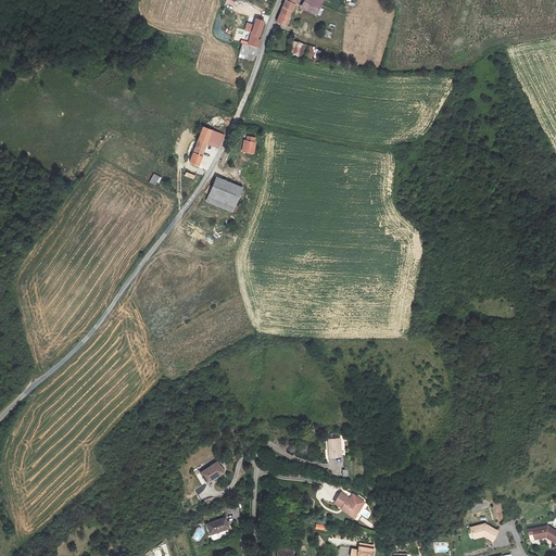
[(286,0),(285,5),(293,9),(295,4),(298,2),(300,0),(286,0)]
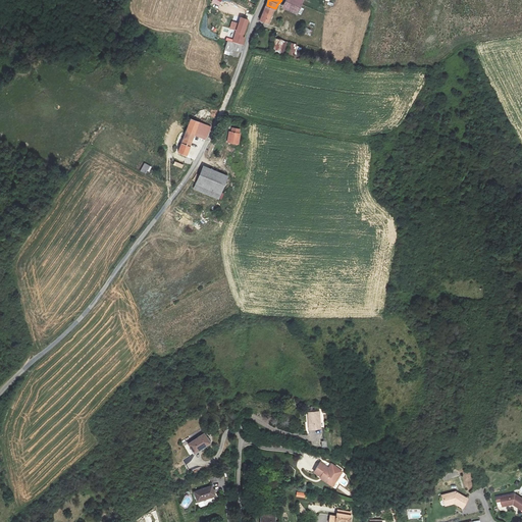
[(286,0),(283,8),(298,14),(304,0),(286,0)]
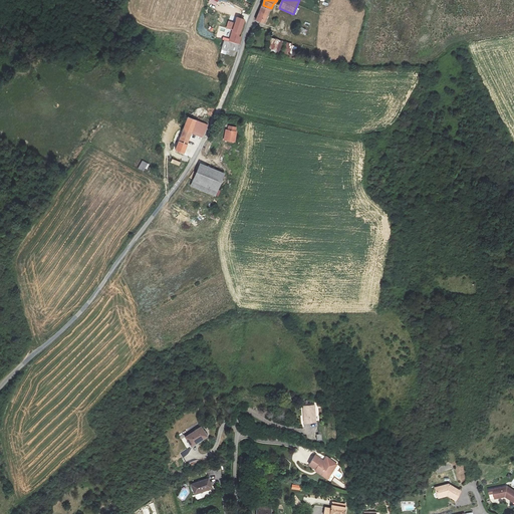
[(271,8),(263,5),(256,21),(265,24),(271,8)]
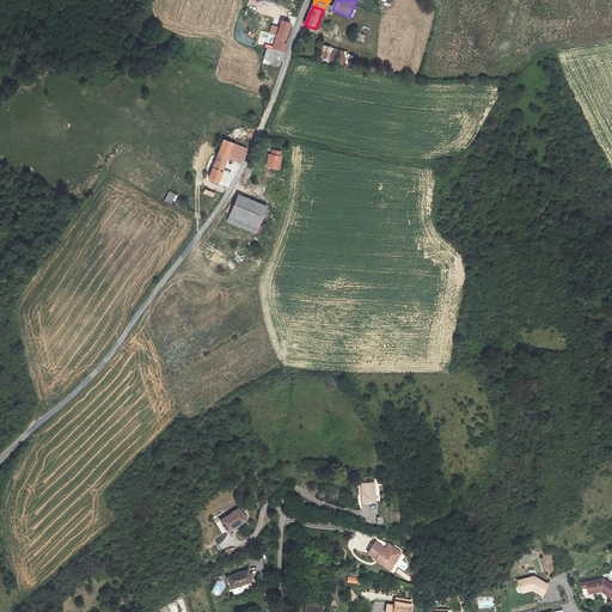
[(273,50),(285,54),(287,46),(285,44),(292,24),(282,22),(280,29),(277,36),(273,50)]
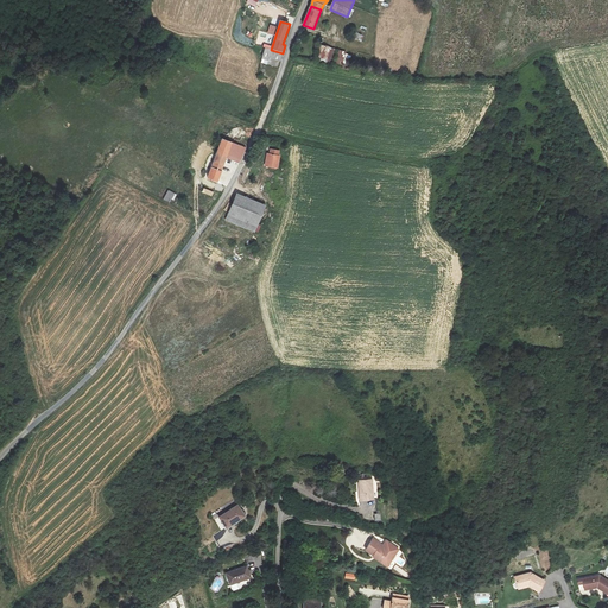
[(321,46),(317,63),(341,69),(346,54),(321,46)]
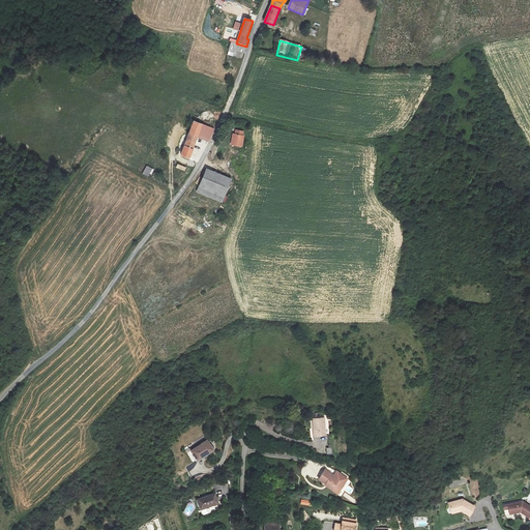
[(232,42),(228,54),(234,56),(235,51),(244,53),(246,47),(236,43),(232,42)]
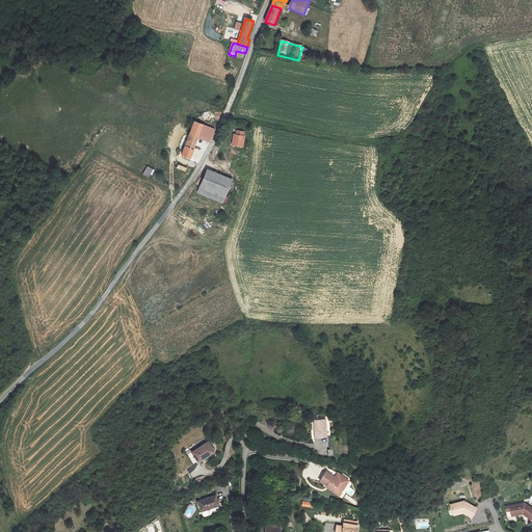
[(209,142),(215,130),(194,122),(185,147),(181,156),(190,160),(198,138),(209,142)]
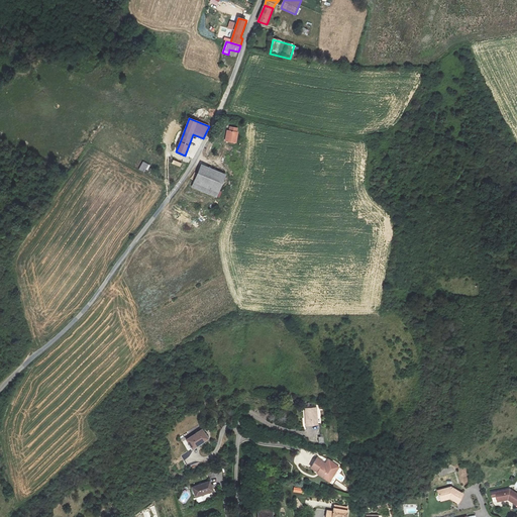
[(237,127),(230,126),(230,130),(228,130),(226,141),(236,143),(238,131),(236,131),(237,127)]
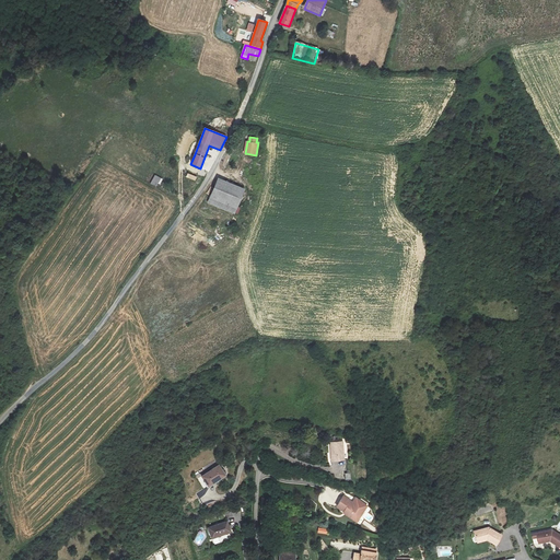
[(161,178),(155,175),(151,183),(158,186),(161,178)]
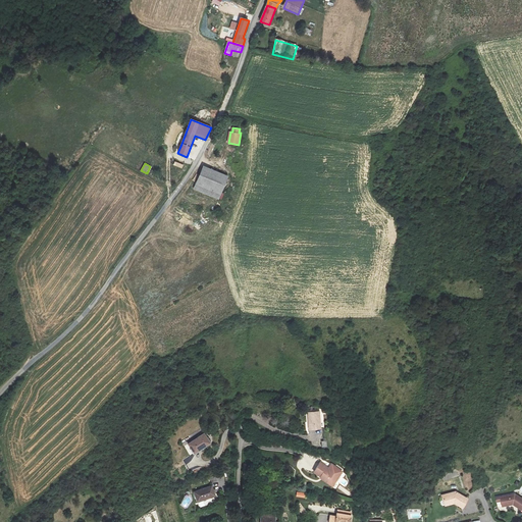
[(204,167),(194,189),(218,200),(218,198),(221,193),(227,177),(204,167)]
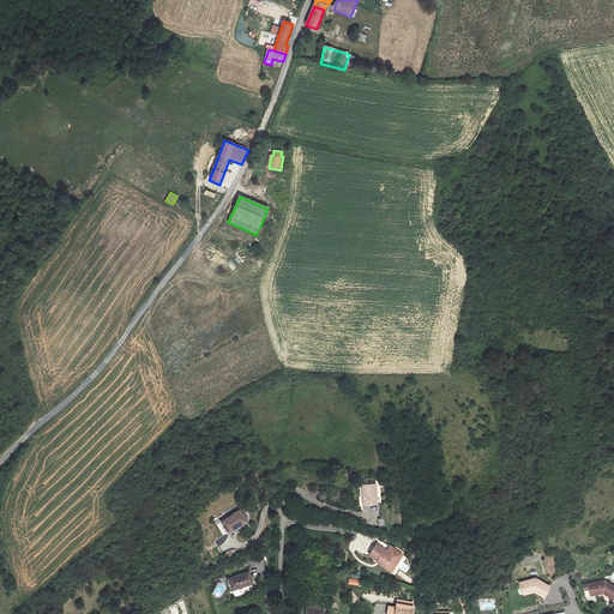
[(379,487),(366,487),(366,506),(380,506),(379,487)]
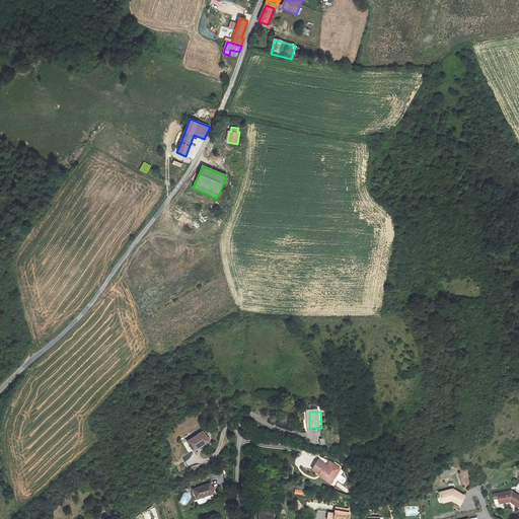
[(204,432),(187,442),(193,451),(209,440),(204,432)]
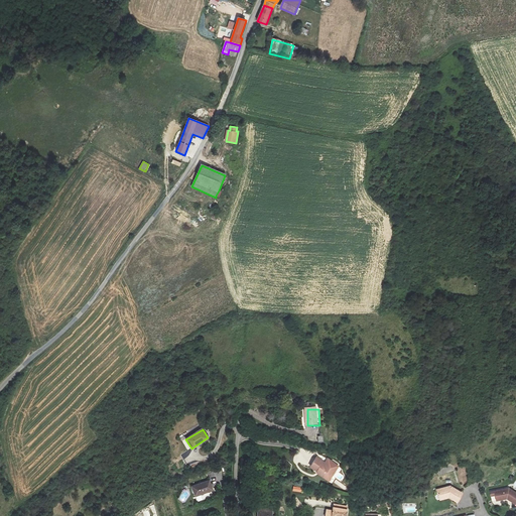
[(328,464),(319,458),(312,466),(324,475),(327,472),(332,477),(340,468),(331,460),(328,464)]
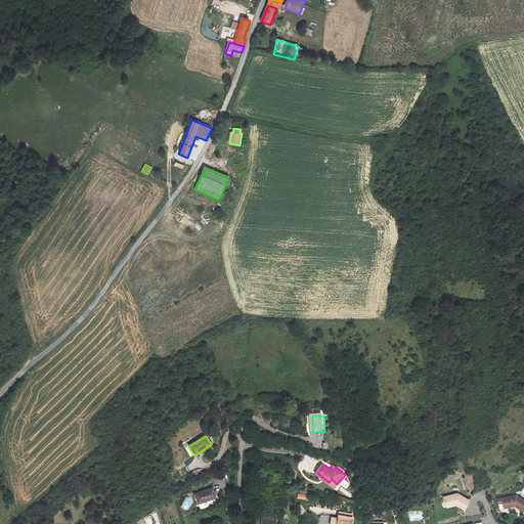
[(346,489),(350,484),(345,480),(341,485),(346,489)]
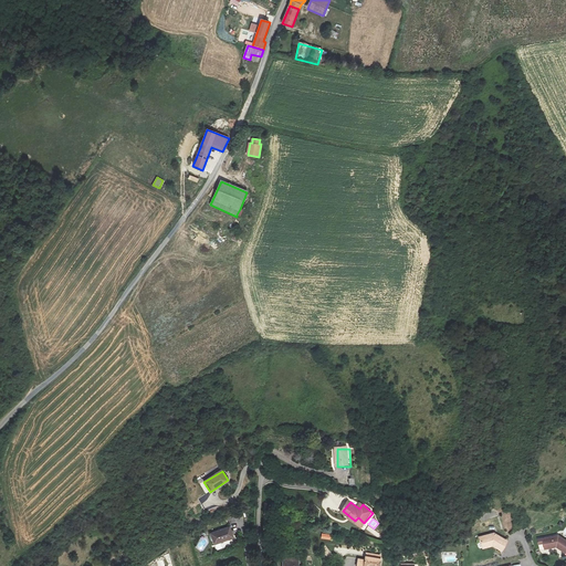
[(230,527),(211,533),(215,544),(233,538),(230,527)]
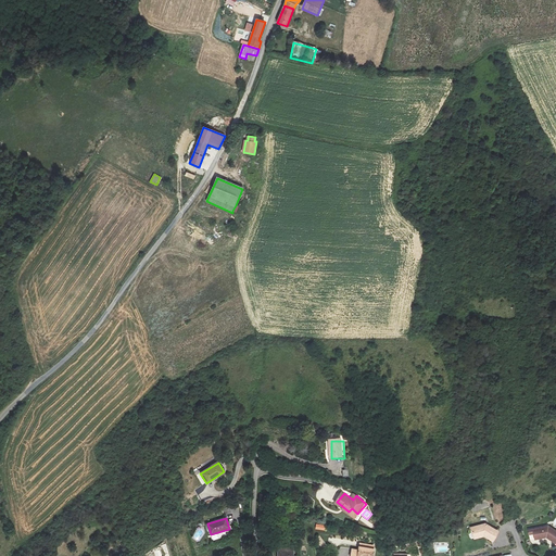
[(481,521),(467,527),(469,532),(474,533),(479,532),(479,533),(489,539),(494,529),(481,521)]
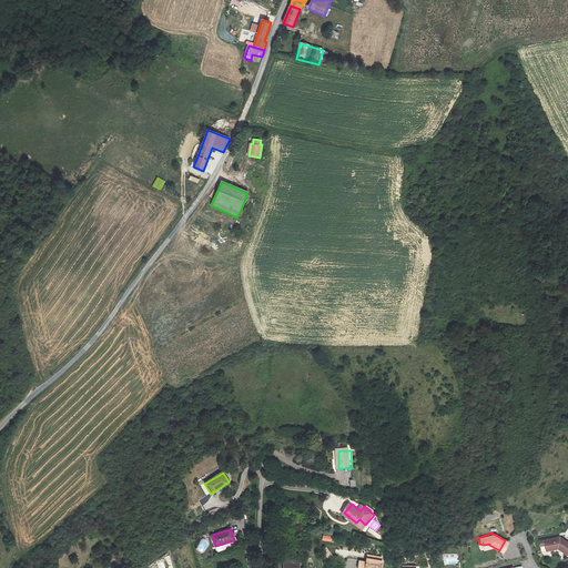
[(567,546),(559,540),(544,544),(545,554),(557,551),(566,558),(567,554),(567,546)]
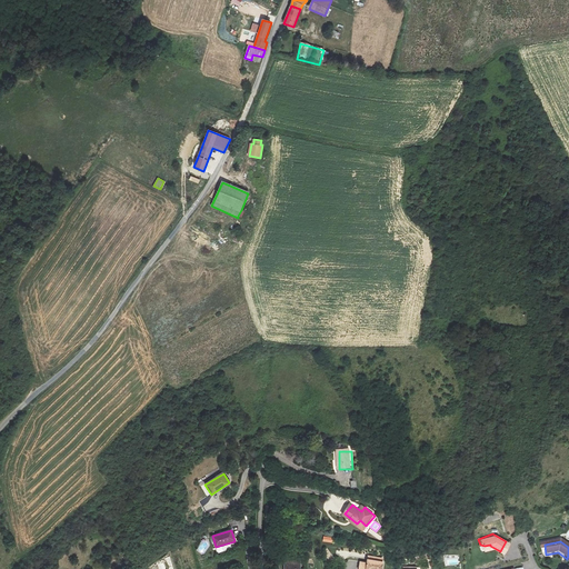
[(381,568),(383,561),(368,558),(367,562),(361,560),(359,568),(366,568),(371,568),(372,568),(375,568),(373,568),(381,568)]
